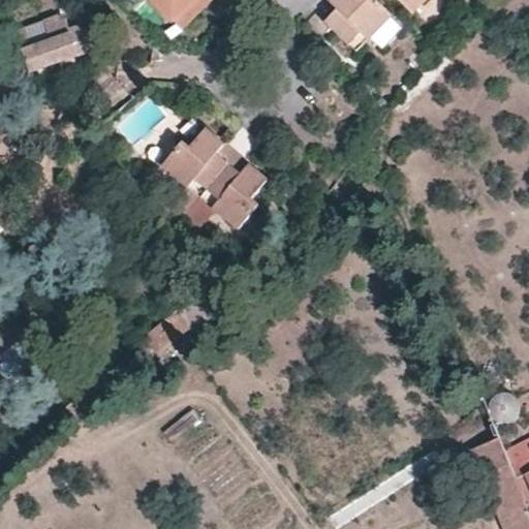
[(148,0),(158,12),(174,0),(148,0)]
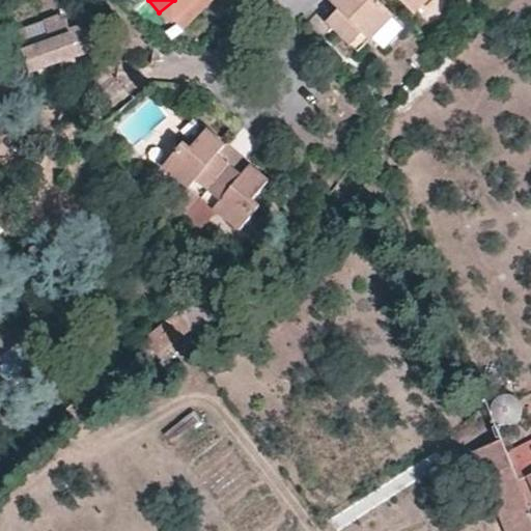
[(166,23),(195,0),(174,0),(159,12),(166,23)]
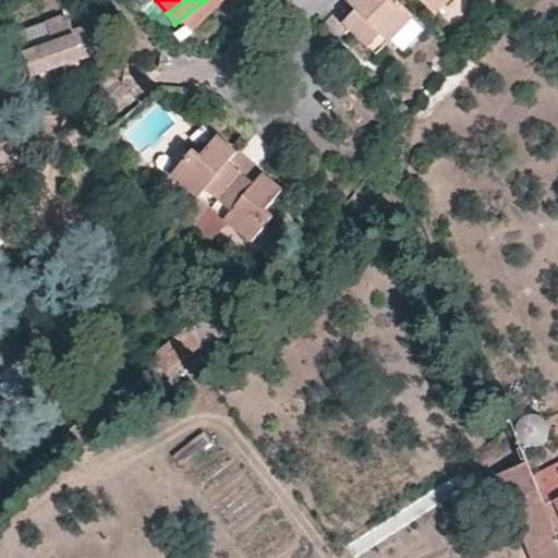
[(361,16),(350,27),(375,52),(411,15),(396,0),(383,0),(381,1),(380,0),(347,0),(346,1),(354,10),(361,16)]
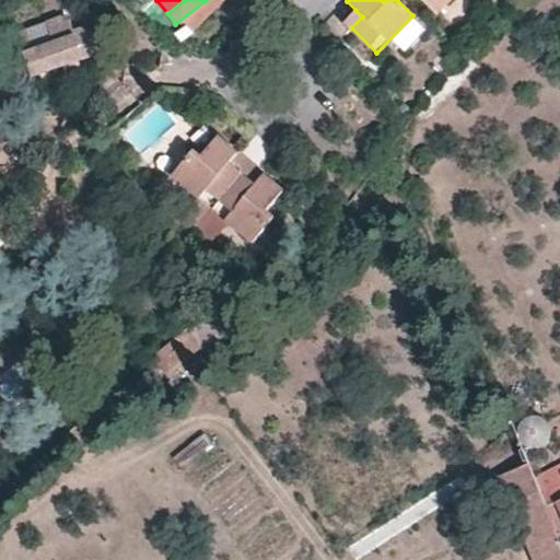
[(422,0),(435,12),(447,0),(422,0)]
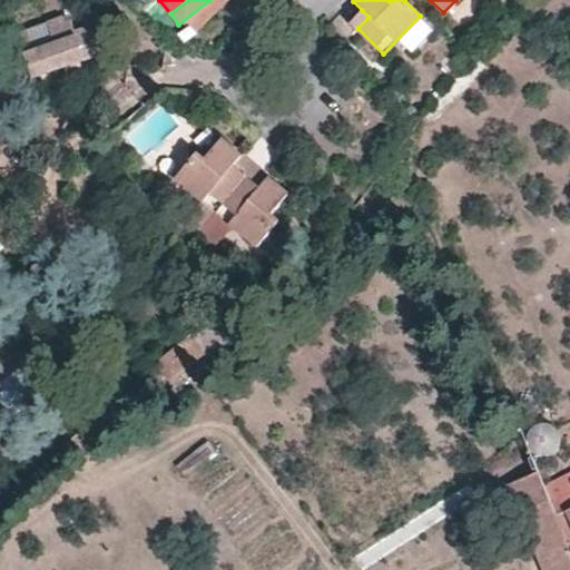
[(351,21),(357,28),(369,17),(362,10),(356,16),(351,21)]
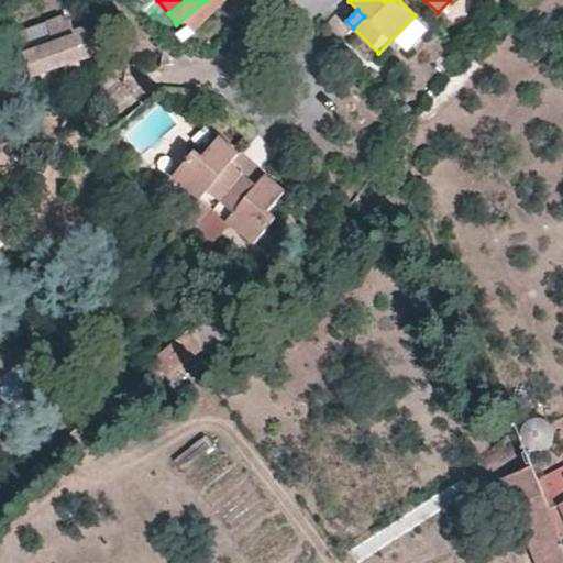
[(51,43),(23,52),(30,75),(96,53),(107,50),(98,22),(75,30),(72,20),(66,22),(63,15),(45,21),(52,41),(51,43)]
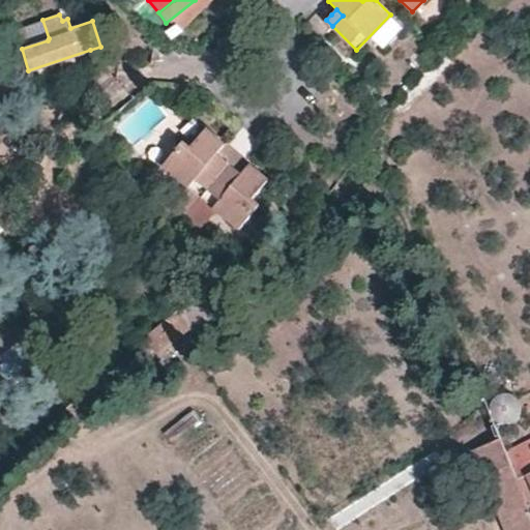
[(200,199),(221,173),(209,164),(215,155),(223,147),(203,130),(187,149),(180,142),(160,166),(200,199)]
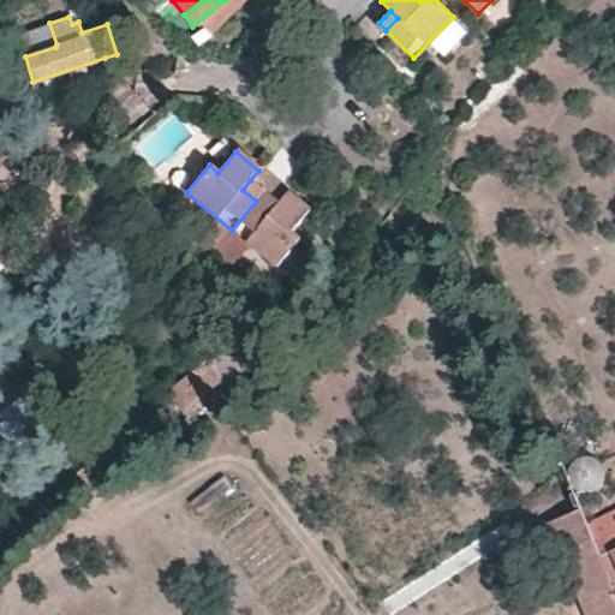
[(243,190),(256,201),(263,191),(257,186),(250,180),(243,190)]
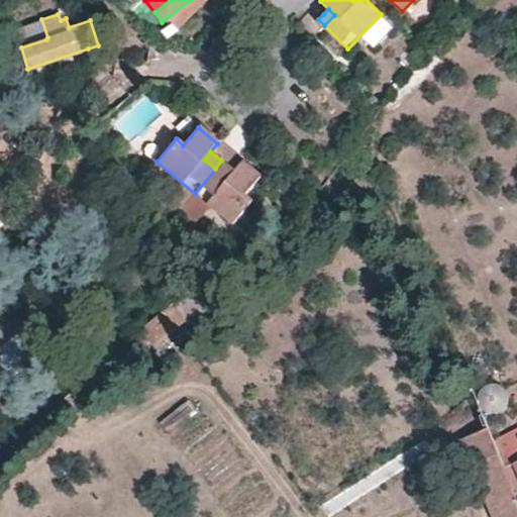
[(221,161),(215,169),(226,178),(233,171),(228,167),(221,161)]
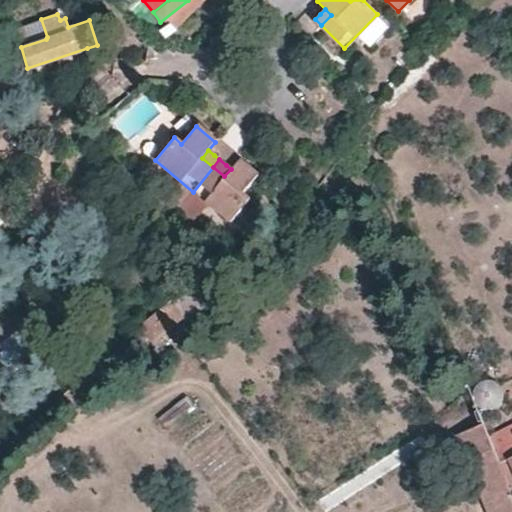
[(224,176),(213,167),(193,192),(229,222),(249,200),(242,194),(257,176),(239,161),(231,169),(224,176)]
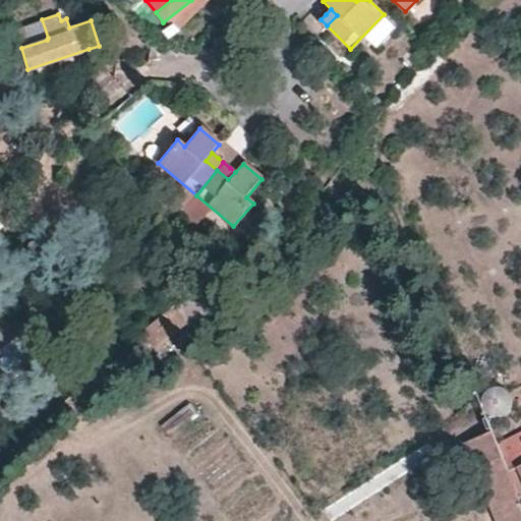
[(94,401),(184,324),(188,329),(211,310),(194,292),(81,387),(94,401)]
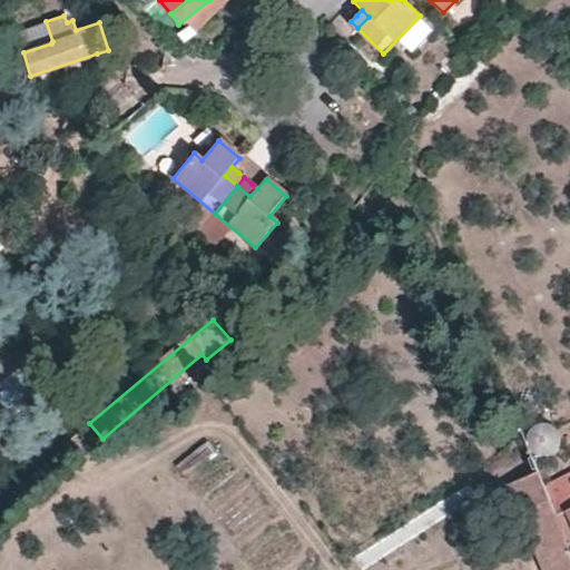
[(560,436),(559,429),(553,422),(544,420),(536,422),(529,429),(527,438),(529,446),(536,452),(546,454),(553,450),(559,444),(560,436)]
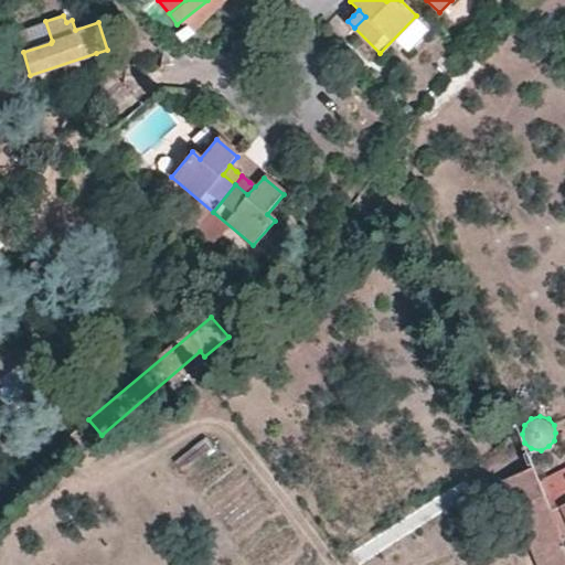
[(564,469),(540,481),(561,533),(564,531),(564,469)]
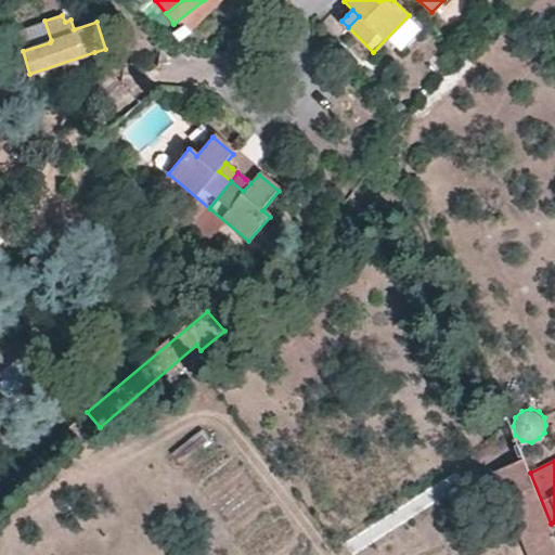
[(530,473),(526,462),(493,475),(505,503),(512,501),(533,554),(554,554),(554,534),(551,524),(530,473)]
